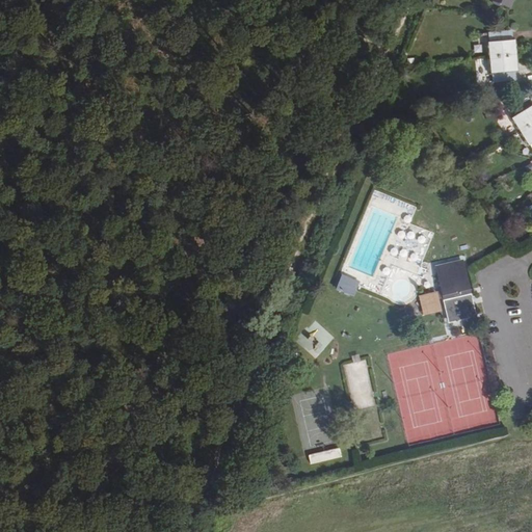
[(488,58),(515,55),(514,40),(511,40),(511,31),(489,33),(489,42),(487,42),(488,58)]
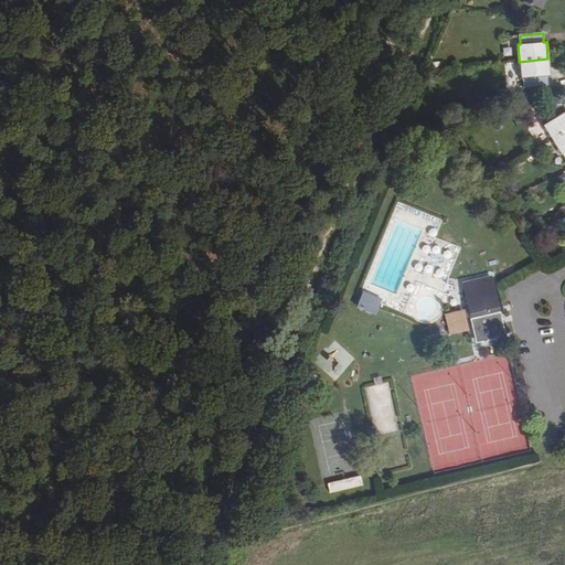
[(548,75),(547,59),(519,62),(520,78),(523,77),(524,87),(547,85),(546,76),(548,75)]
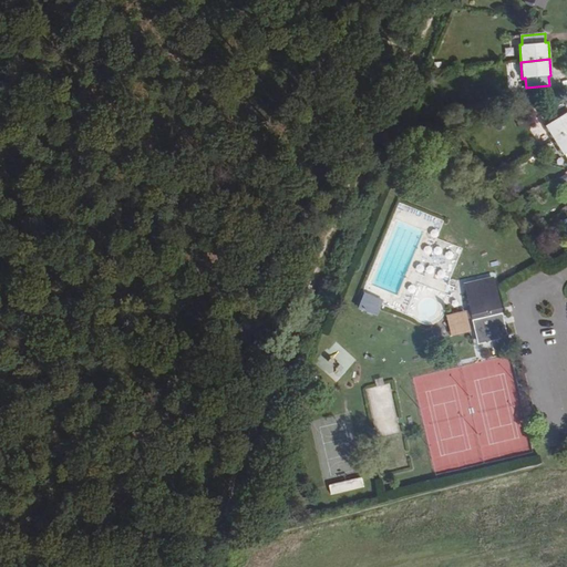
[(554,141),(566,132),(566,111),(566,112),(562,104),(542,116),(547,124),(545,125),(554,141)]
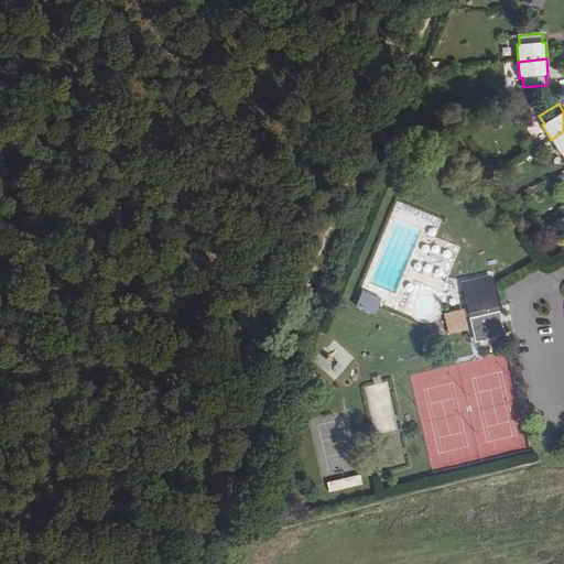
[(563,131),(551,140),(559,153),(561,152),(563,156),(563,131)]
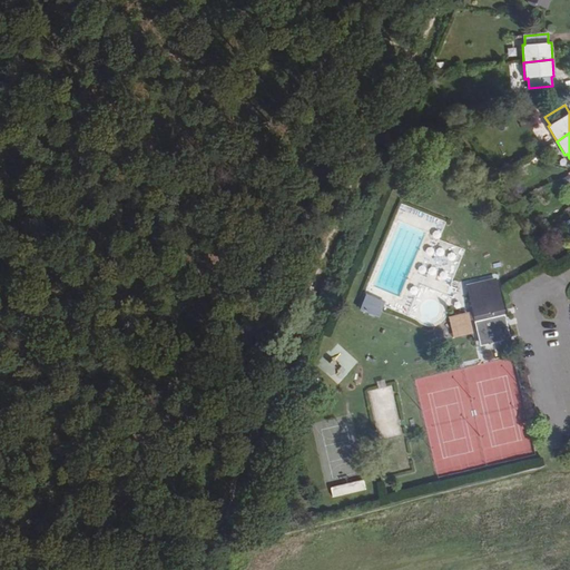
[(494,277),(467,285),(468,292),(495,285),(494,277)]
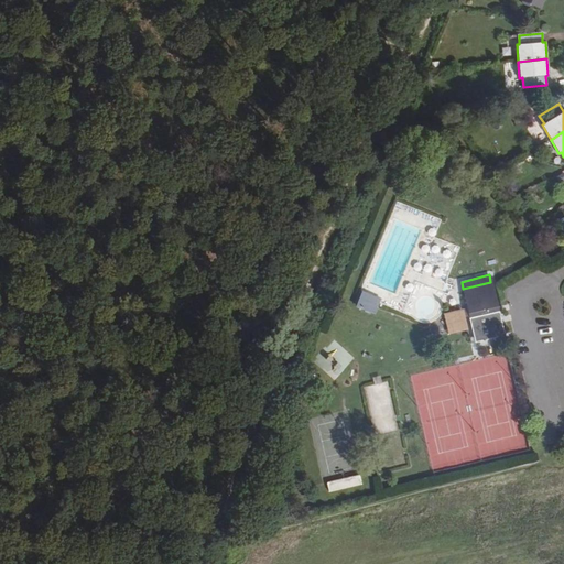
[(475,342),(503,335),(490,282),(463,289),(475,342)]
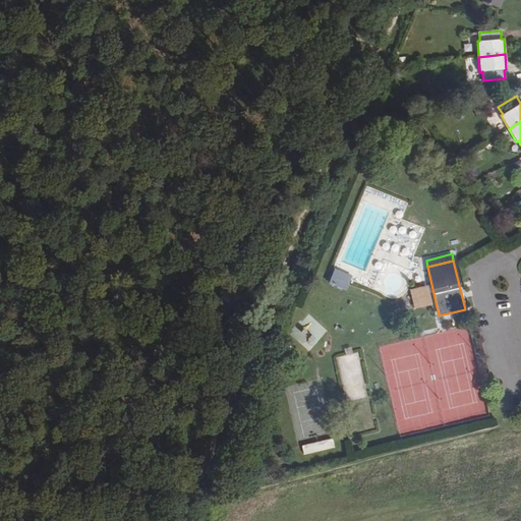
[(345,290),(350,277),(334,271),(329,284),(345,290)]
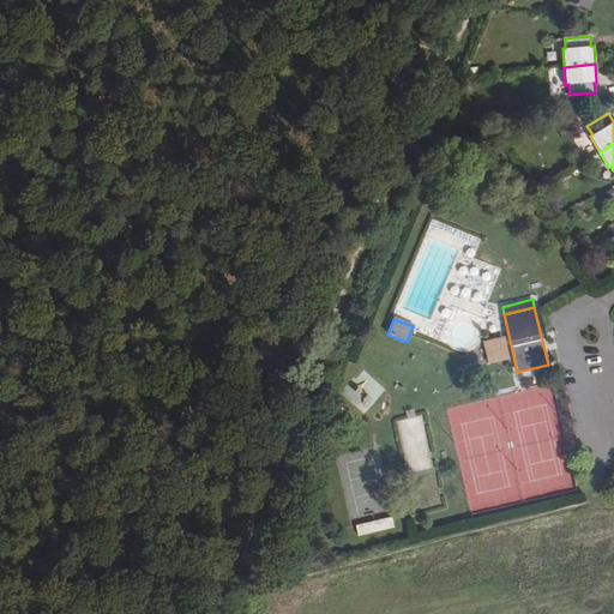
[(432,468),(423,415),(401,419),(409,471),(432,468)]
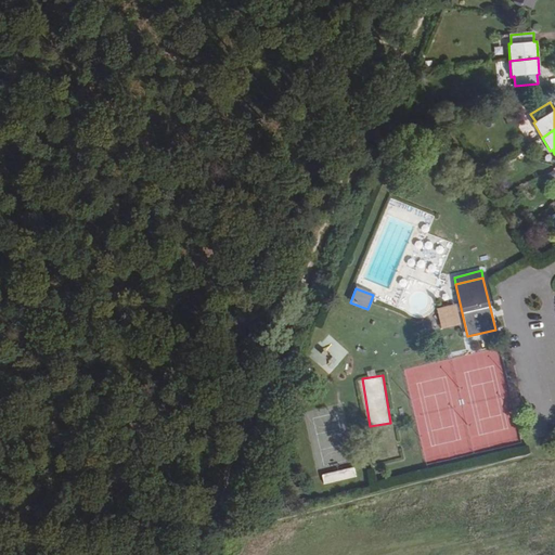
[(356,477),(353,467),(321,476),(323,485),(356,477)]
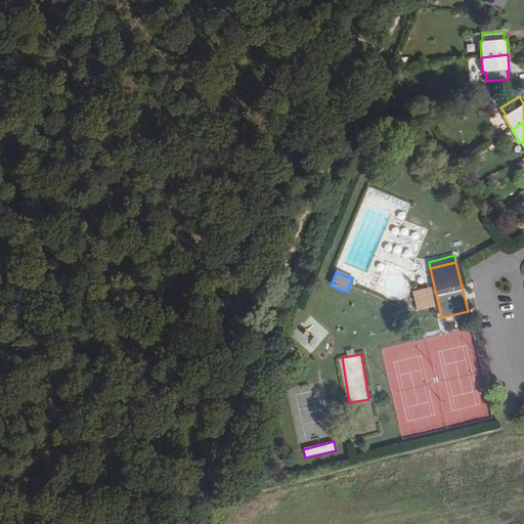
[(258,477),(259,463),(248,462),(247,476),(258,477)]
